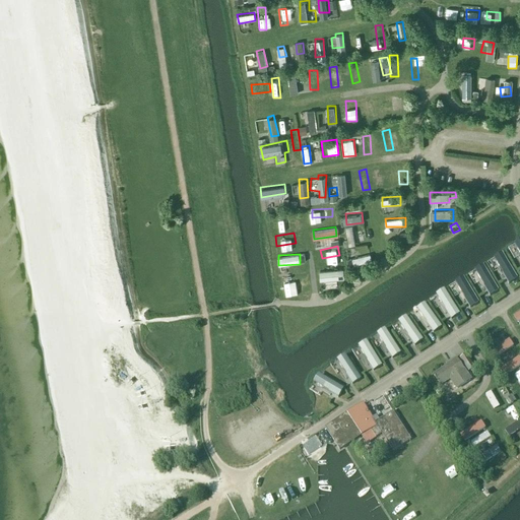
[(503,255),(495,259),(497,262),(499,266),(500,266),(503,270),(503,272),(503,273),(509,283),(517,278),(503,255)]
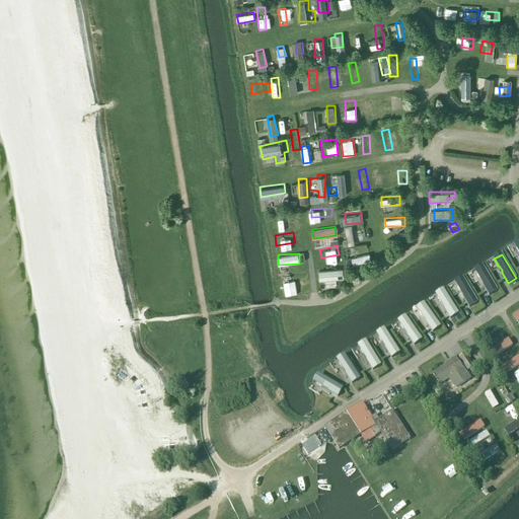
[(353,265),(360,264),(359,255),(352,255),(353,265)]
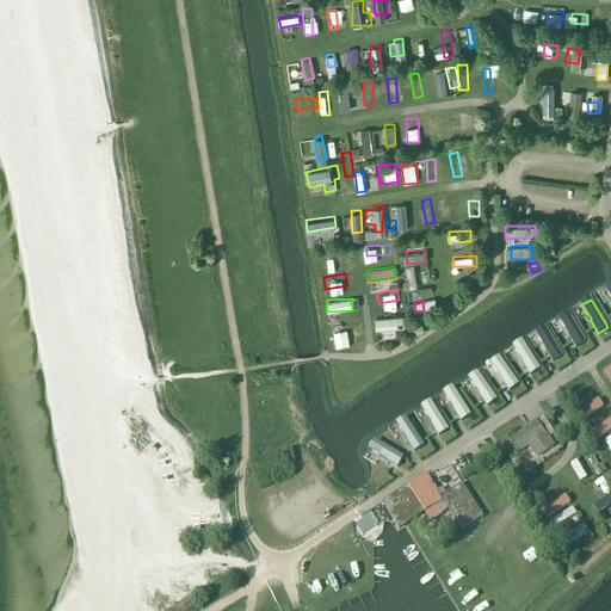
[(376,315),(376,327),(405,326),(403,314),(376,315)]
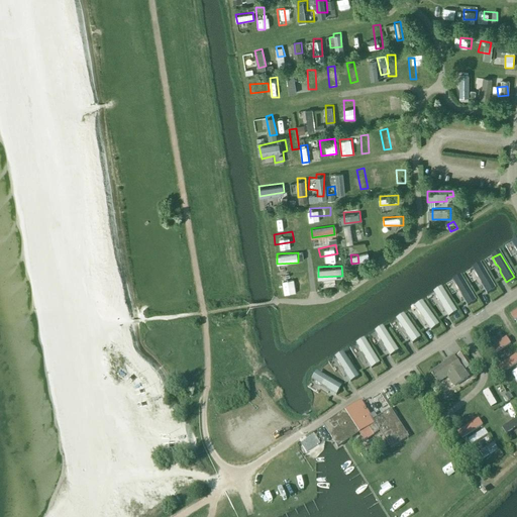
[(480,267),(473,272),(474,274),(474,275),(476,278),(477,278),(478,278),(481,283),(481,285),(487,295),(495,290),(480,267)]
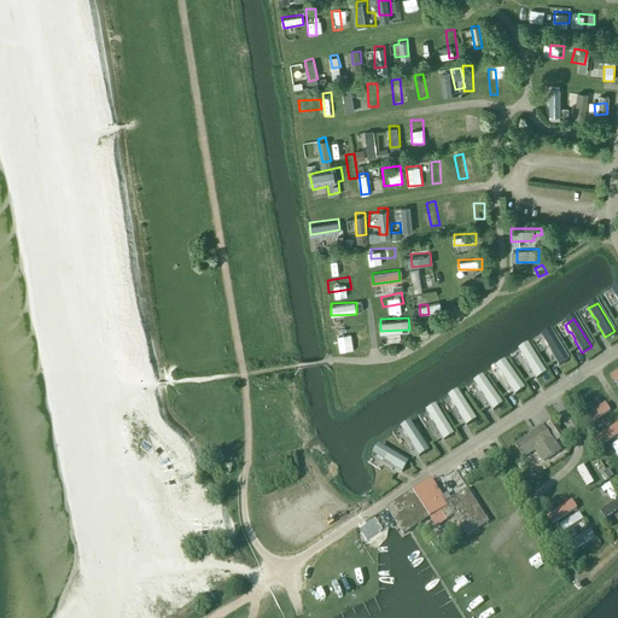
[(365,324),(333,325),(334,336),(365,334),(365,324)]
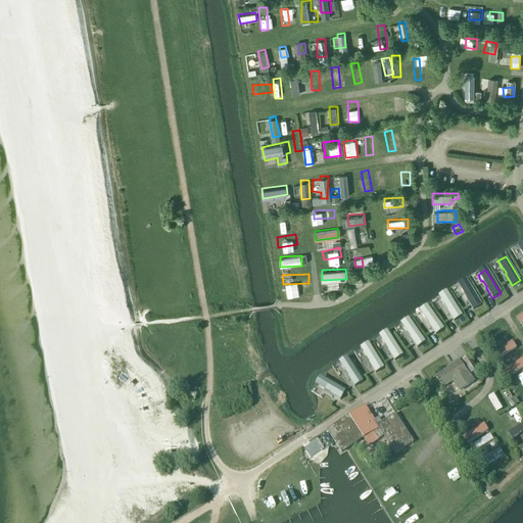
[(467,281),(459,286),(461,288),(460,289),(462,293),(463,293),(464,292),(467,297),(467,299),(466,299),(472,310),(481,305),(467,281)]
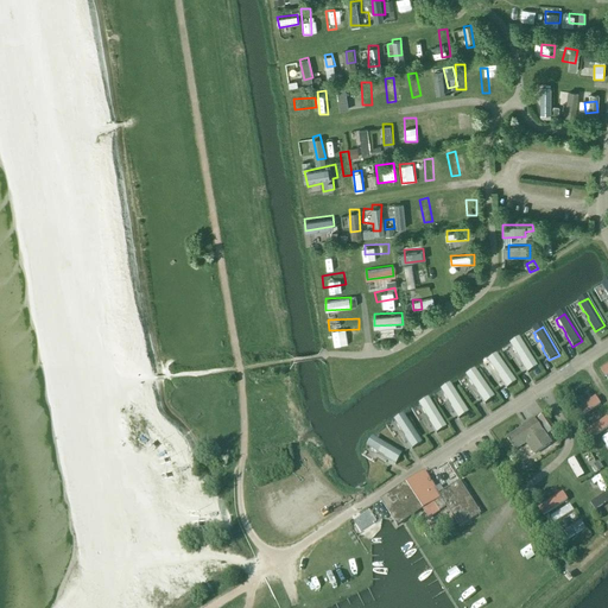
[(520,340),(511,346),(513,348),(512,349),(514,353),(515,353),(517,353),(520,359),(520,361),(527,373),(537,367),(520,340)]
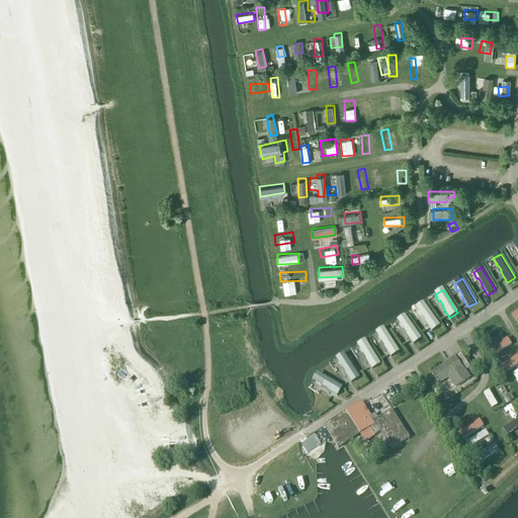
[(424,299),(416,306),(432,331),(440,325),(424,299)]
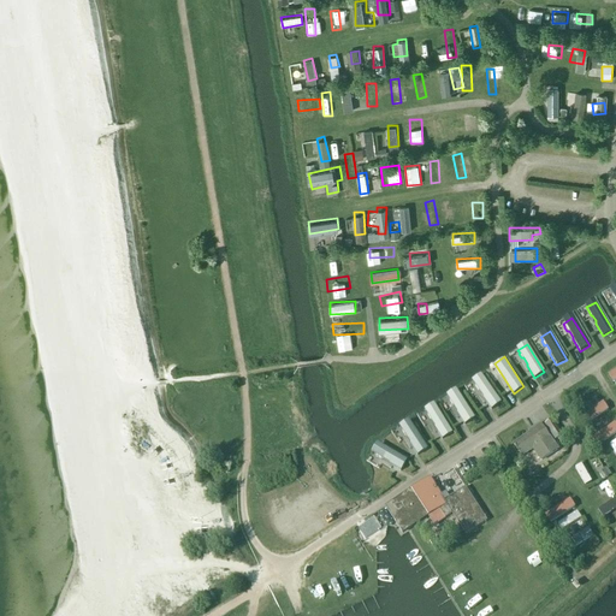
[(481,377),(473,383),(474,386),(477,391),(478,391),(479,390),(483,396),(483,398),(491,410),(501,403),(481,377)]
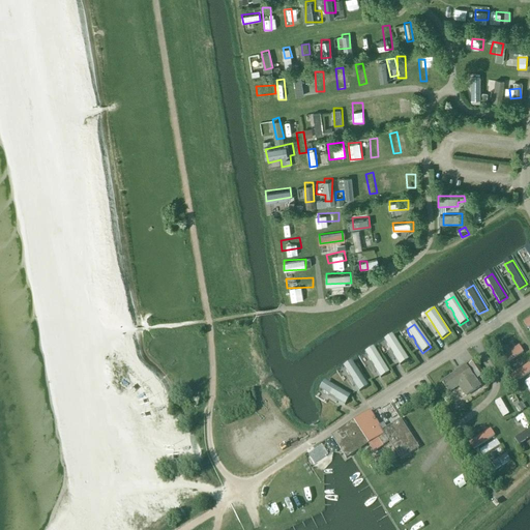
[(392,336),(385,342),(386,345),(388,349),(389,349),(390,348),(393,353),(393,355),(392,355),(400,365),(408,360),(392,336)]
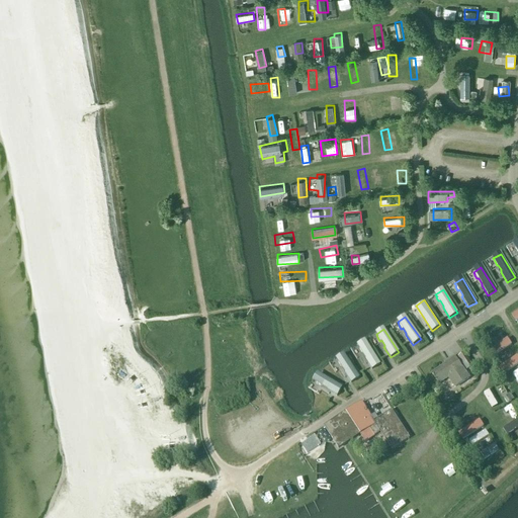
[(506,339),(487,351),(491,358),(510,345),(506,339)]
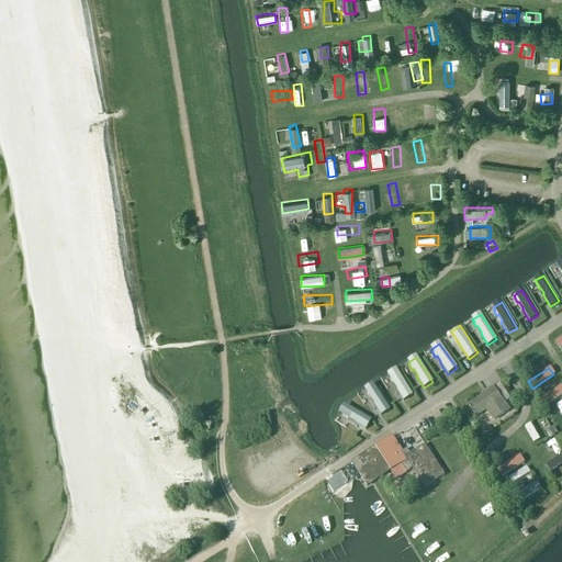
[(396,371),(388,375),(390,379),(389,380),(392,383),(393,382),(396,388),(396,390),(403,401),(412,395),(396,371)]
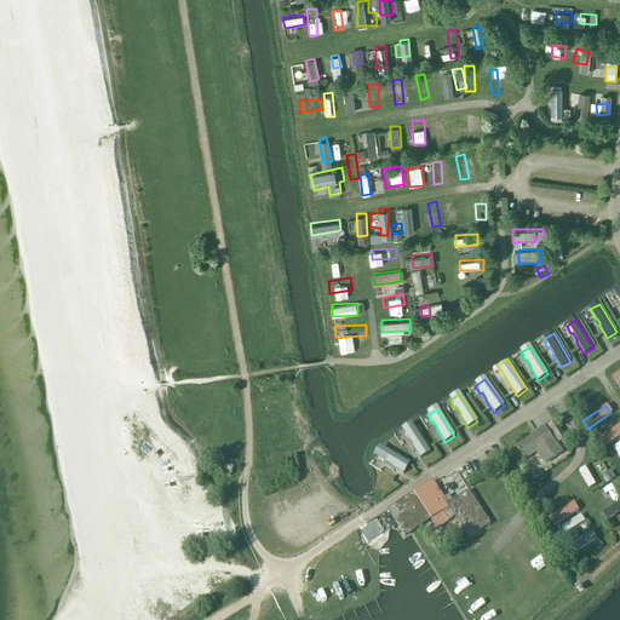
[(558,443),(561,442),(564,447),(569,445),(555,423),(547,428),(558,443)]
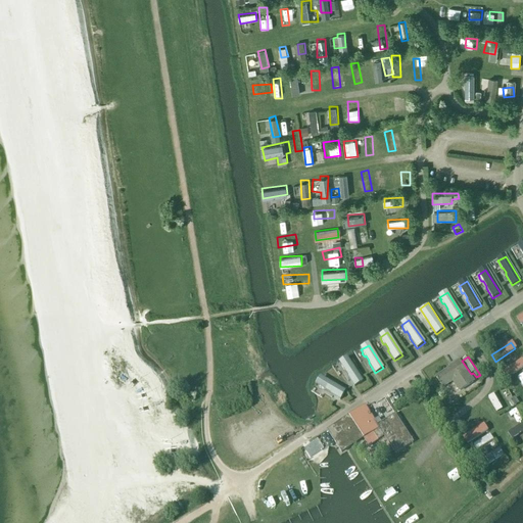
[(347,359),(339,364),(341,366),(340,367),(343,370),(344,370),(347,375),(347,377),(353,387),(362,382),(347,359)]
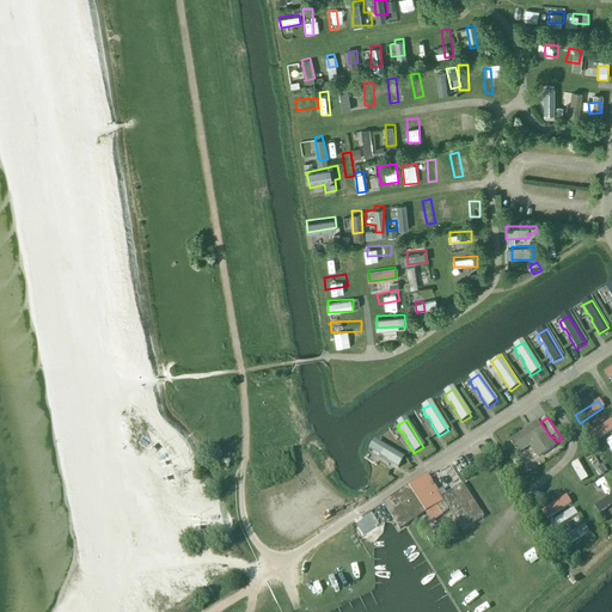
[(611,424),(610,421),(587,435),(592,444),(611,429),(611,424)]
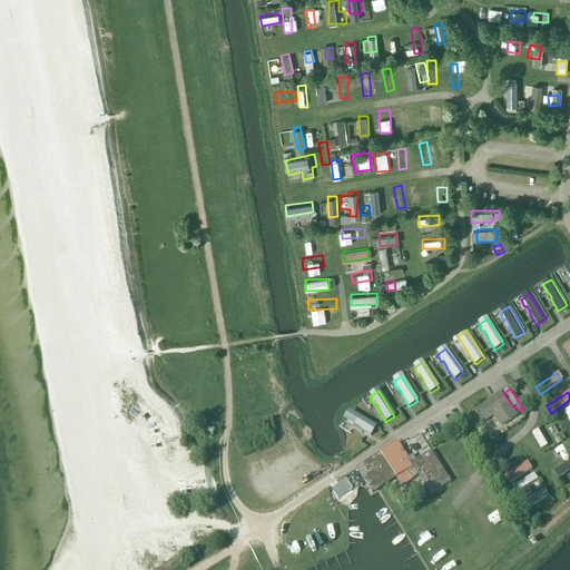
[(516,416),(511,410),(500,393),(493,396),(494,399),(475,412),(482,422),(493,415),(500,426),(516,416)]
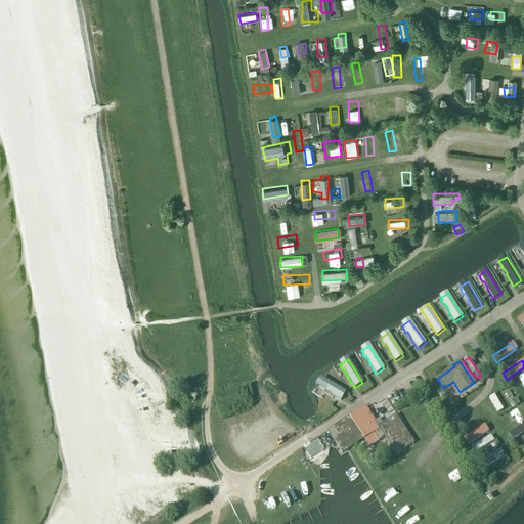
[(321,379),(317,387),(319,388),(319,389),(323,391),(323,390),(324,390),(330,392),(331,394),(331,395),(341,401),(346,392),(321,379)]
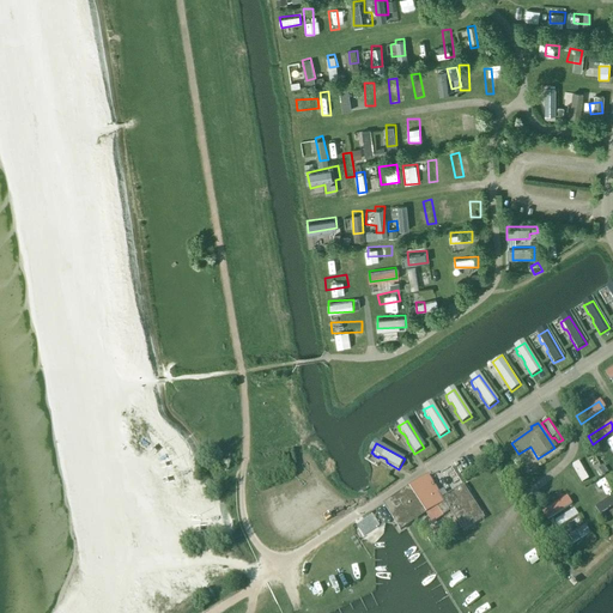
[(611,466),(612,463),(612,443),(600,453),(611,466)]
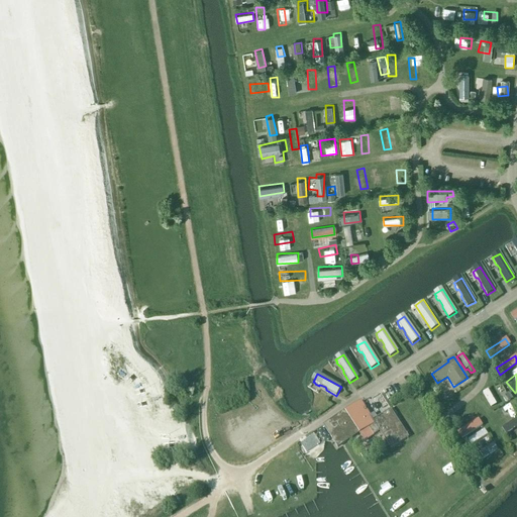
[(491,409),(497,406),(489,390),(482,394),(491,409)]
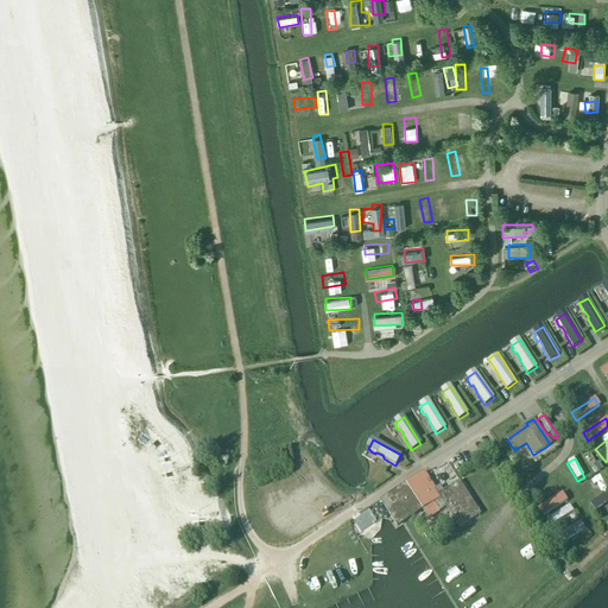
[(380,501),(396,526),(423,510),(429,519),(447,507),(458,527),(480,514),(458,482),(443,492),(439,486),(435,489),(424,473),(380,501)]
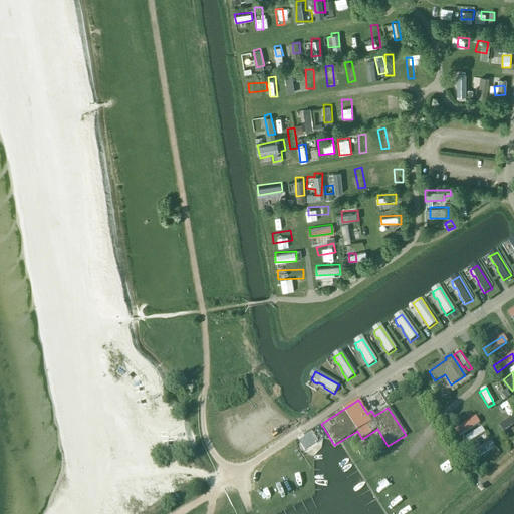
[(502,404),(488,412),(492,418),(506,410),(502,404)]
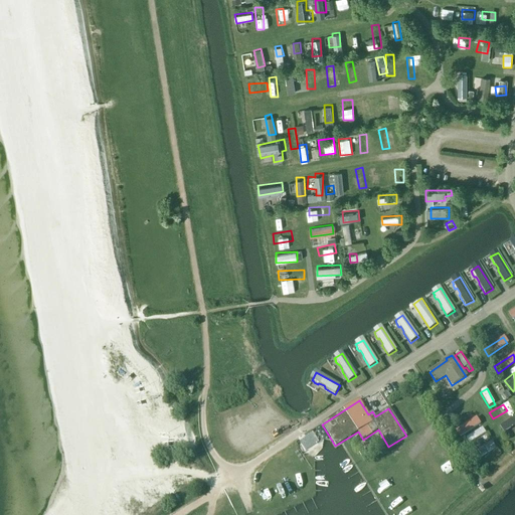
[(507,436),(514,431),(514,416),(501,424),(507,436)]
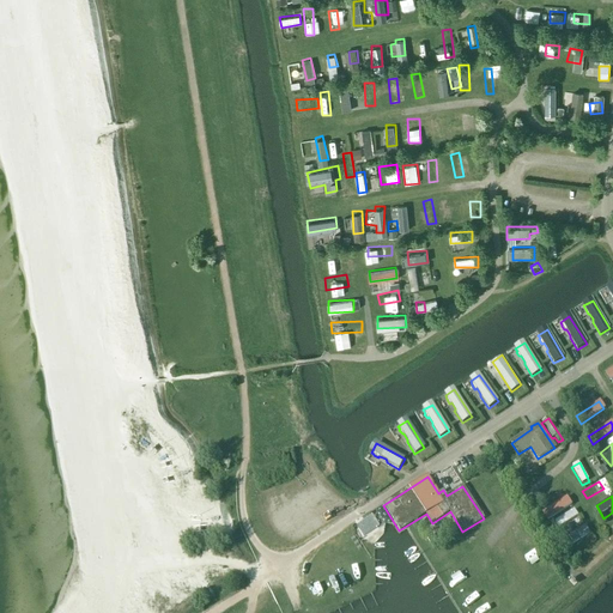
[(565,497),(542,511),(548,520),(571,505),(565,497)]
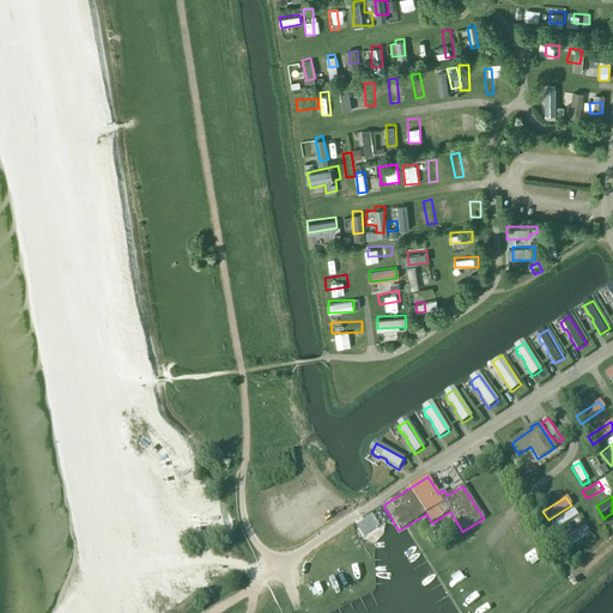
[(563,516),(566,525),(580,519),(575,509),(563,516)]
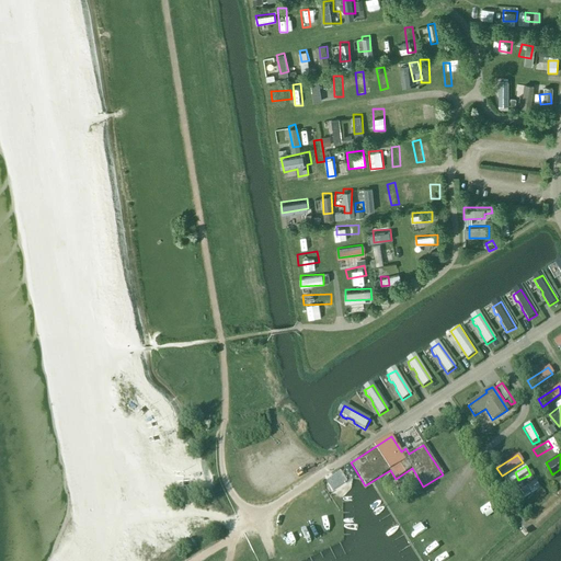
[(525,499),(541,490),(537,481),(519,490),(525,499)]
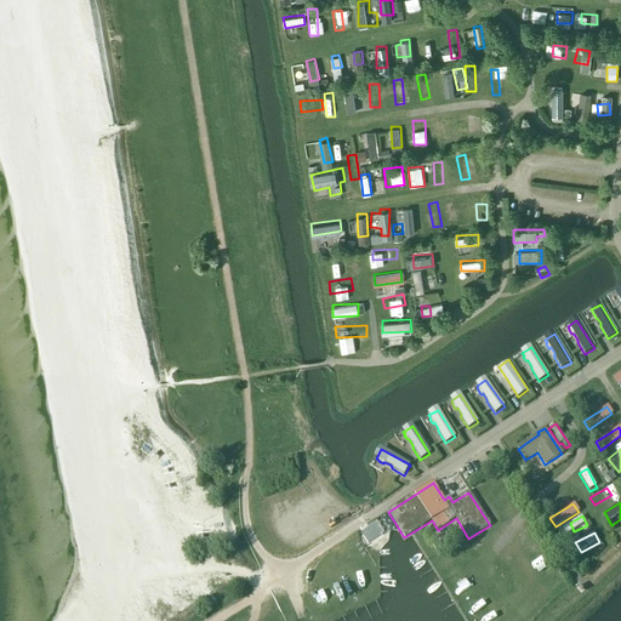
[(479,539),(473,541),(479,556),(485,553),(479,539)]
